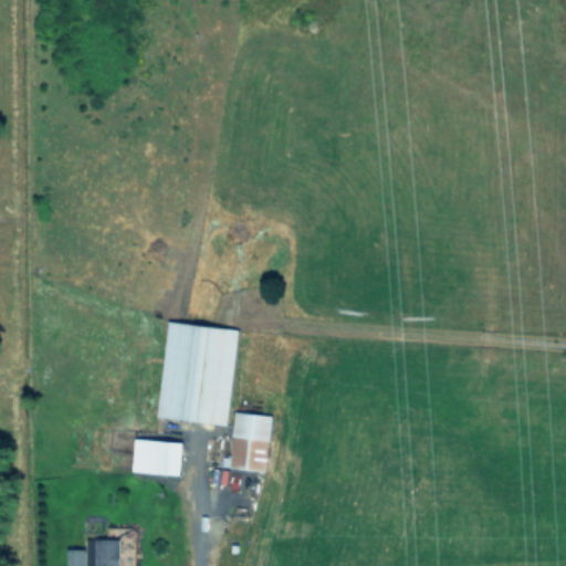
[(156,416),(227,423),(238,328),(168,321),(156,416)]
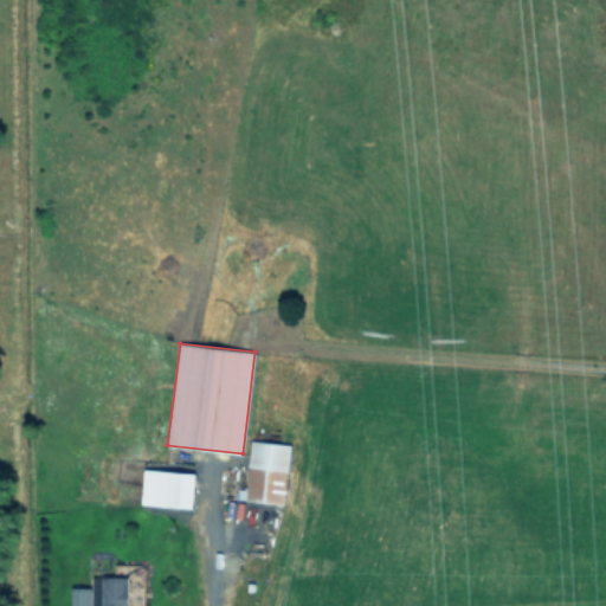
[(290,443),(250,439),(246,487),(237,487),(236,498),(284,503),(290,443)]
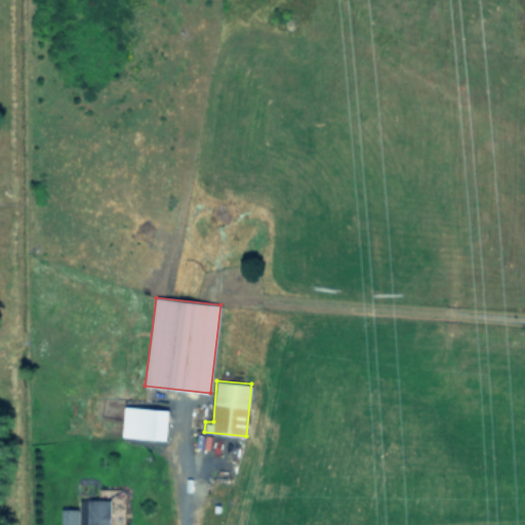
[(169,408),(124,406),(123,437),(168,439),(169,408)]
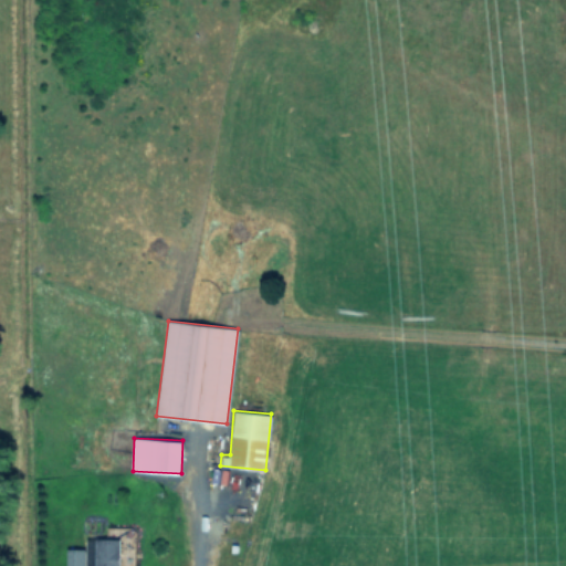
[(85,565),(118,565),(119,538),(96,537),(95,565),(86,565),(85,565)]
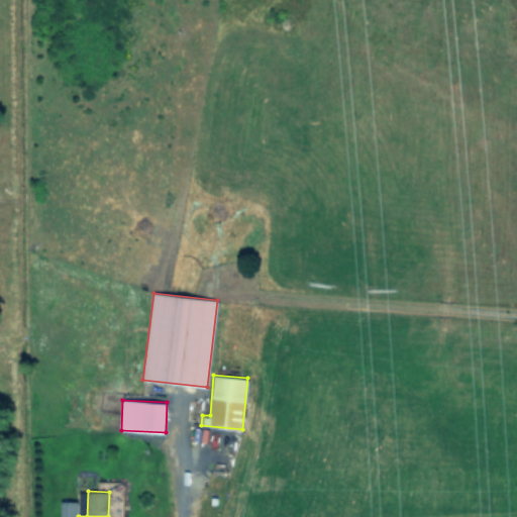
[(77,516),(77,501),(61,501),(61,516),(77,516)]
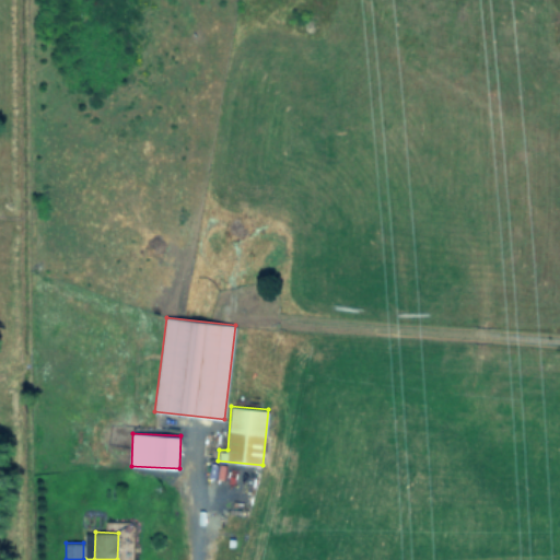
All buildings are outlined.
